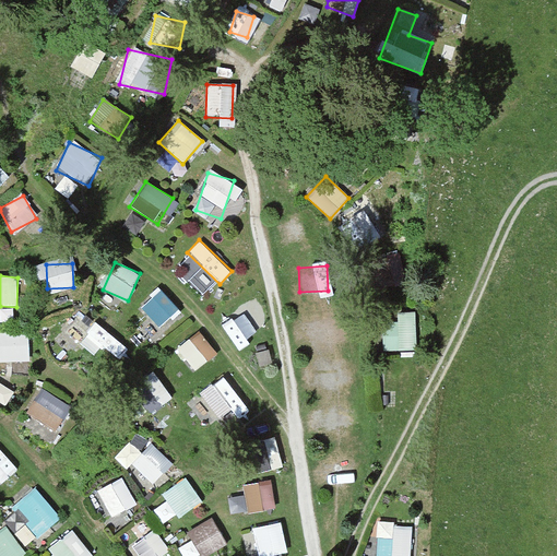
[(157,287),(139,307),(160,327),(178,308),(157,287)]
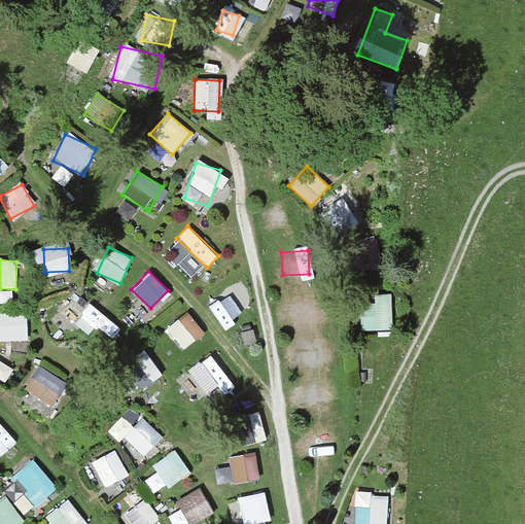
[(166,328),(182,349),(204,333),(188,311),(166,328)]
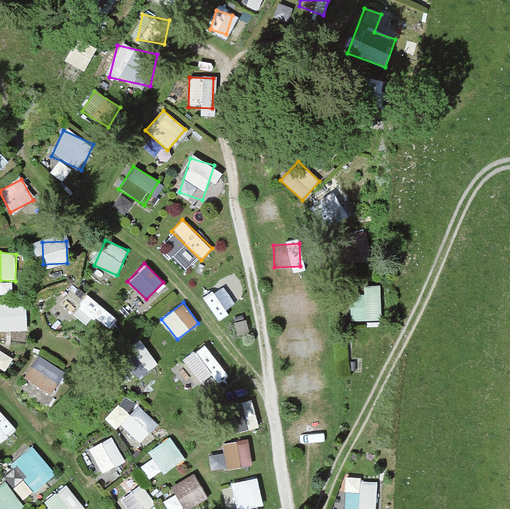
[(0,331),(27,330),(26,304),(0,304),(0,331)]
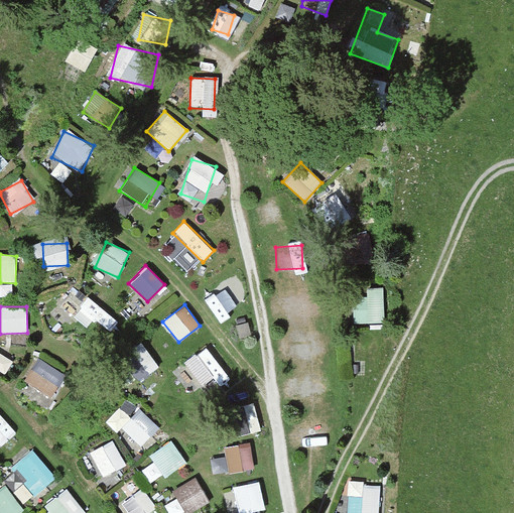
[(120,358),(133,382),(157,370),(145,345),(120,358)]
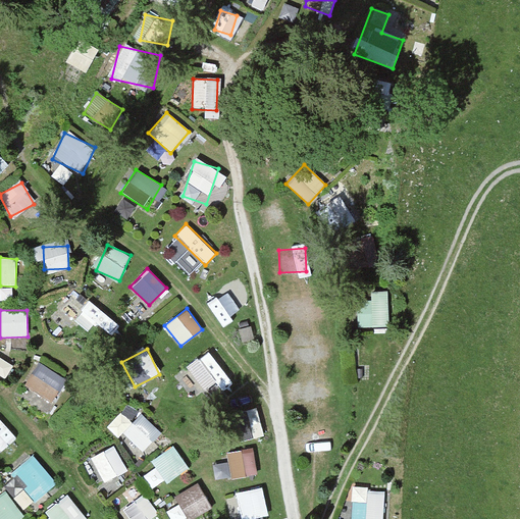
[(186,367),(206,395),(228,377),(208,350),(186,367)]
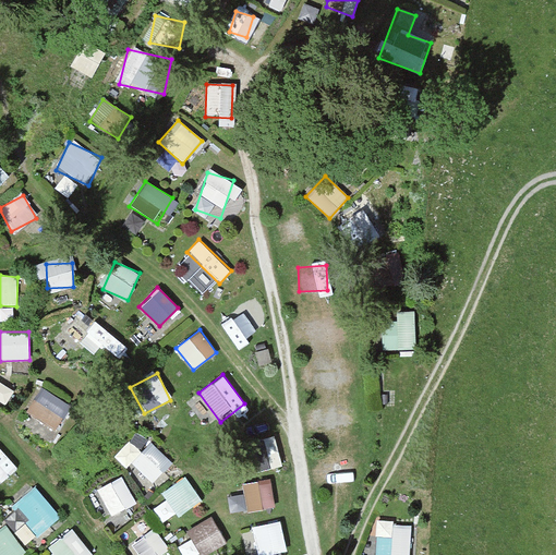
[(26,410),(57,430),(70,410),(39,390),(26,410)]
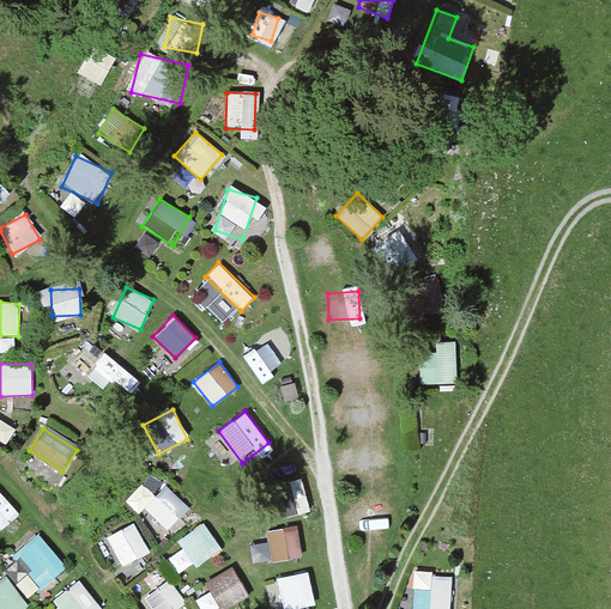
[(167,533),(189,509),(168,488),(157,499),(141,483),(128,497),(167,533)]
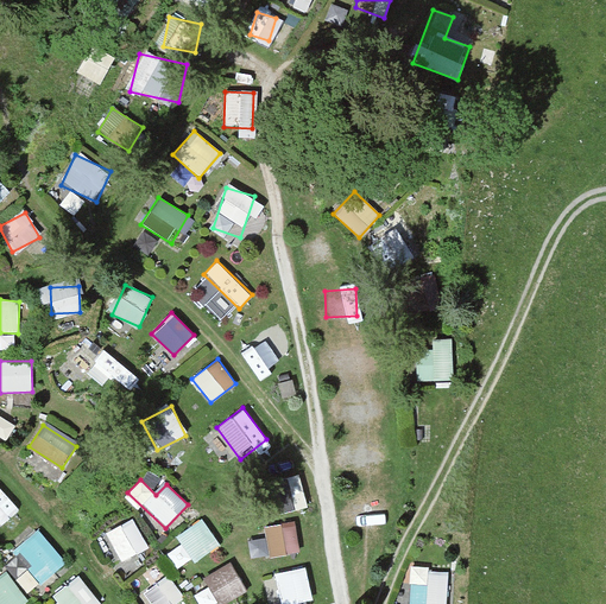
[(0,527),(20,509),(0,487),(0,527)]
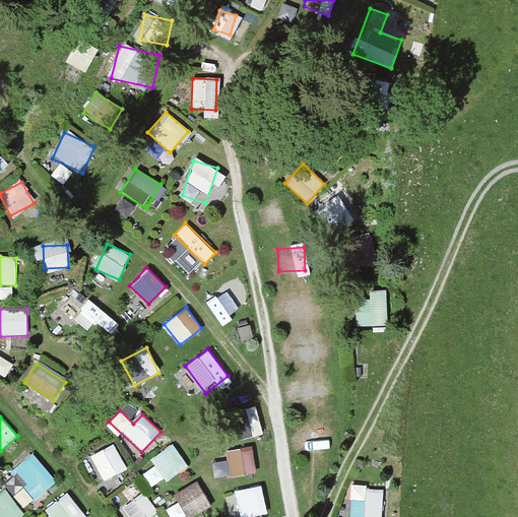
[(104,481),(127,468),(113,443),(88,456),(104,481)]
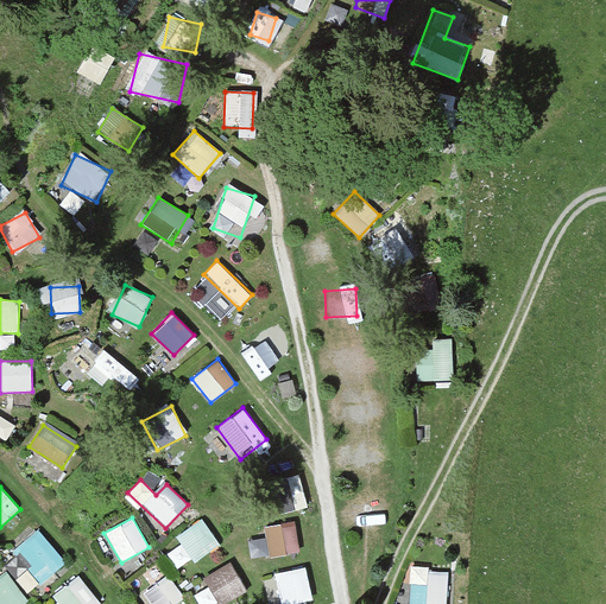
[(296,522),(264,525),(266,555),(298,553),(296,522)]
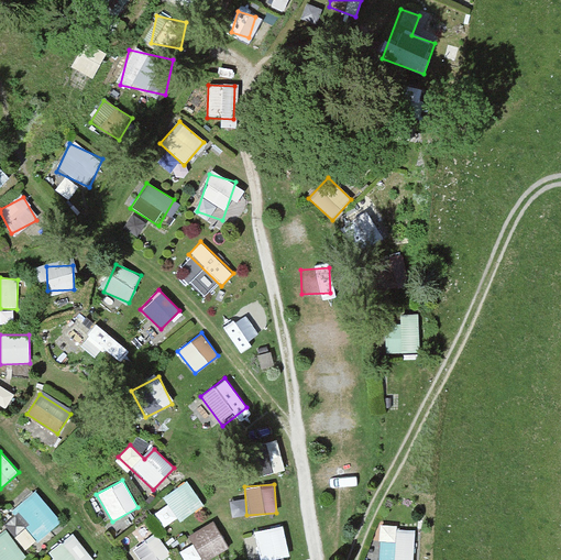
[(164,526),(202,508),(191,485),(154,503),(164,526)]
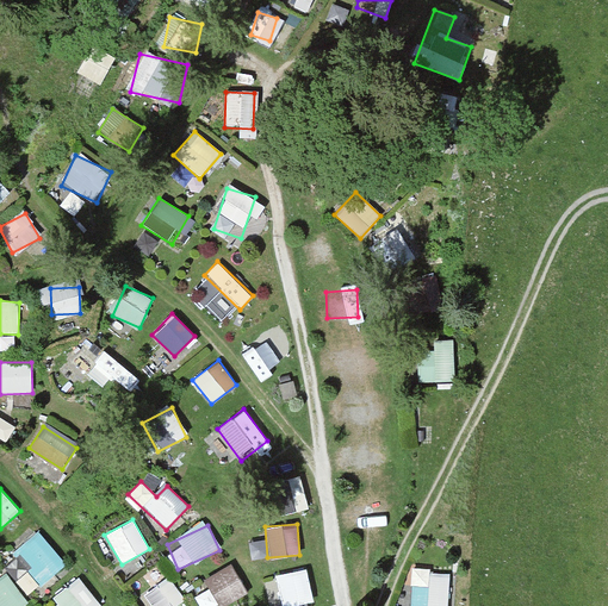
[(6,549),(23,591),(63,574),(47,532),(6,549)]
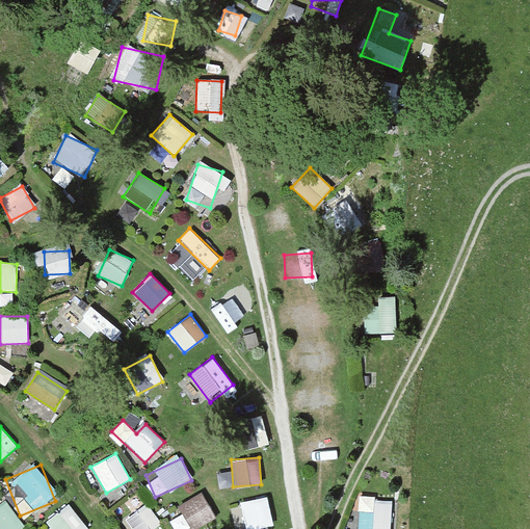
[(196,528),(215,518),(201,492),(177,505),(188,528),(196,528)]
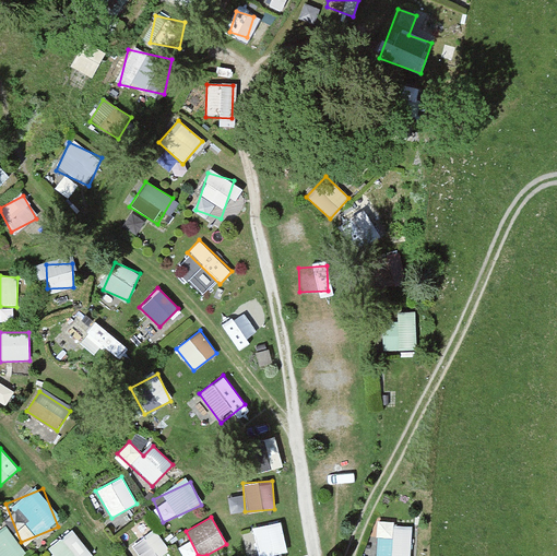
[(275,555),(285,554),(282,521),(252,525),(256,555),(275,555)]
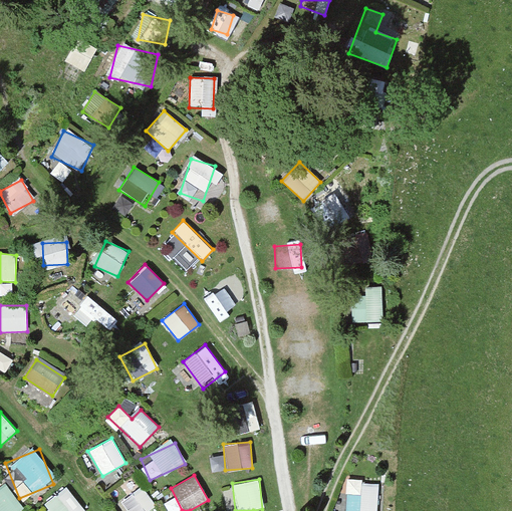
[(376,510),(378,481),(345,480),(343,510),(376,510)]
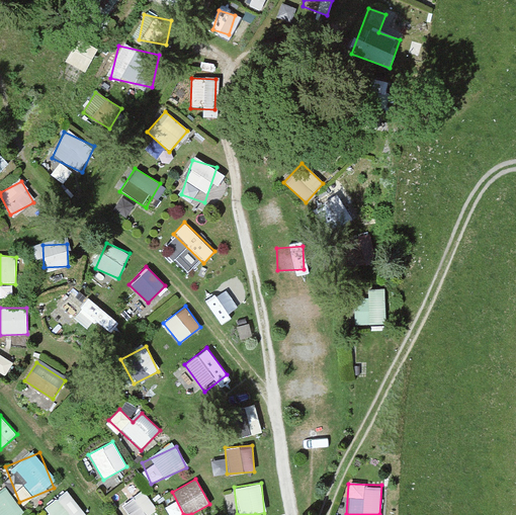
[(2,487),(0,489),(0,514),(18,514),(23,510),(2,487)]
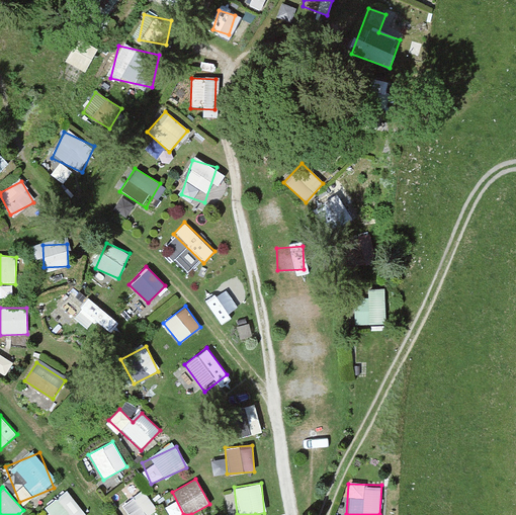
[(44,506),(50,514),(85,514),(67,489),(44,506)]
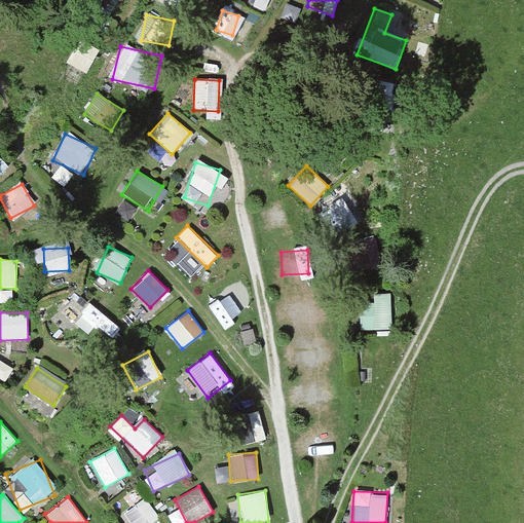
[(144,498),(124,514),(131,522),(150,522),(158,517),(144,498)]
